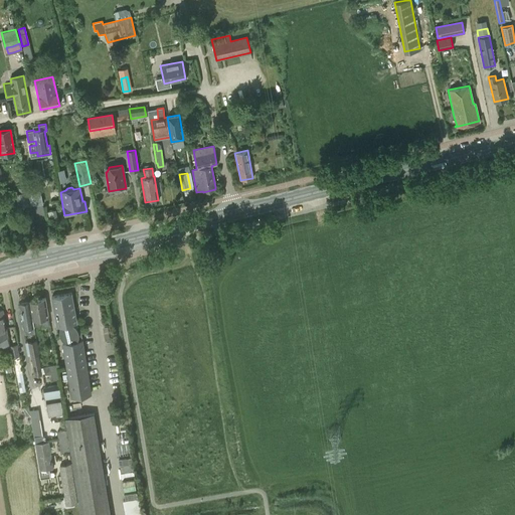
[(25,191),(17,193),(19,207),(28,205),(25,191)]
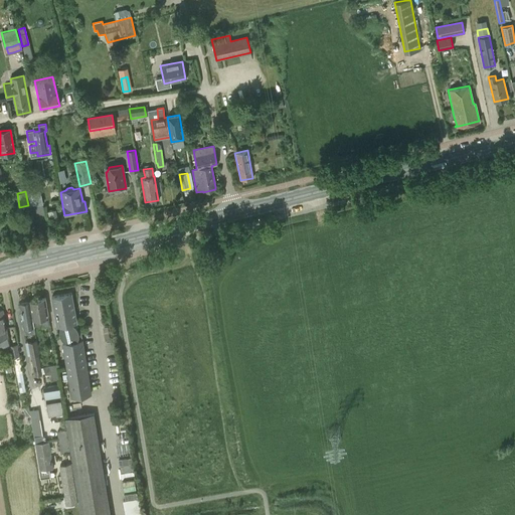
[(36,205),(42,204),(40,191),(33,192),(36,205)]
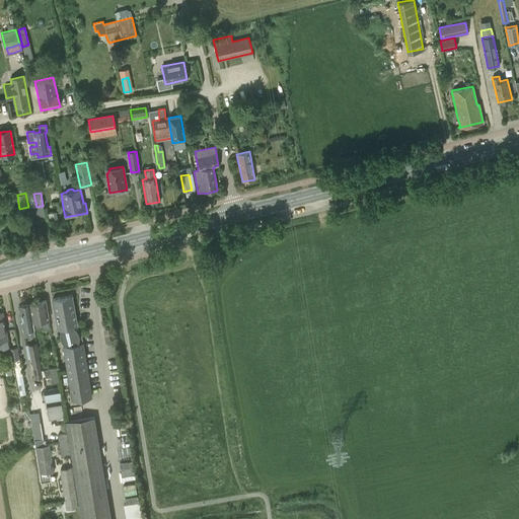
[(382,215),(372,235),(380,239),(390,220),(382,215)]
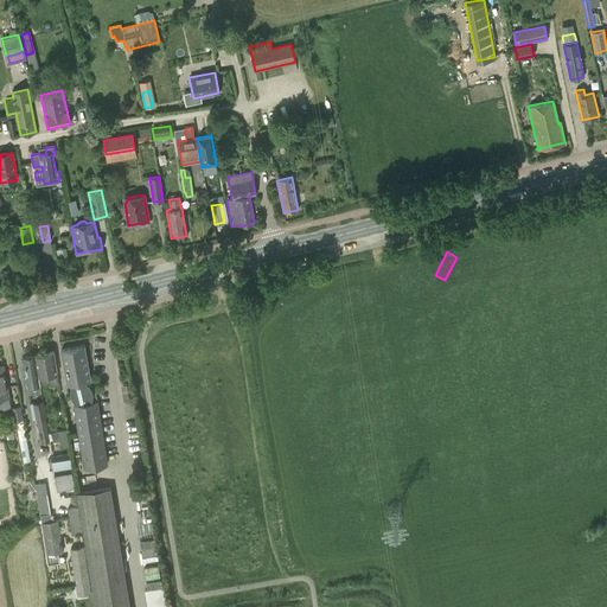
[(84,345),(72,347),(61,350),(66,384),(71,383),(71,385),(70,388),(70,389),(70,390),(70,393),(70,395),(71,396),(72,398),(74,400),(75,401),(76,402),(78,403),(96,400),(95,388),(91,388),(90,387),(91,385),(91,384),(91,383),(90,382),(89,382),(88,382),(87,382),(85,381),(90,379),(84,345)]
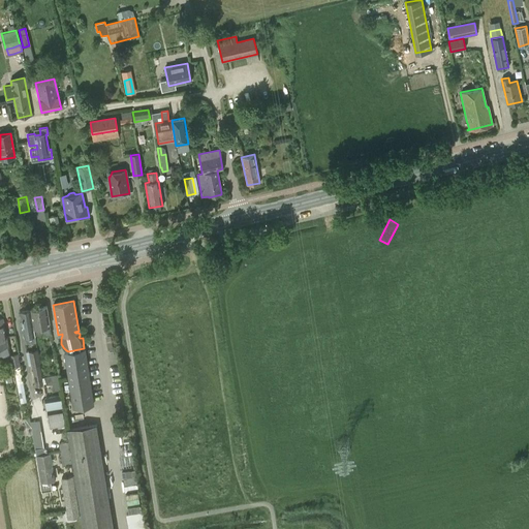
[(47,307),(38,308),(42,334),(43,336),(51,335),(47,307)]
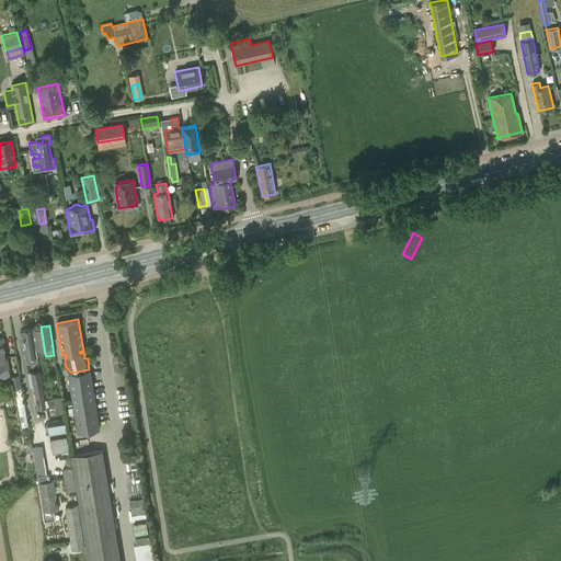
[(41,327),(33,328),(37,355),(45,354),(41,327)]
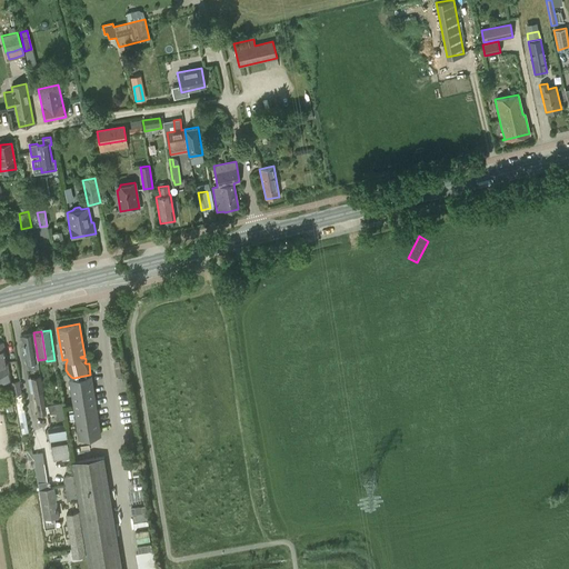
[(38,360),(33,332),(21,335),(26,362),(38,360)]
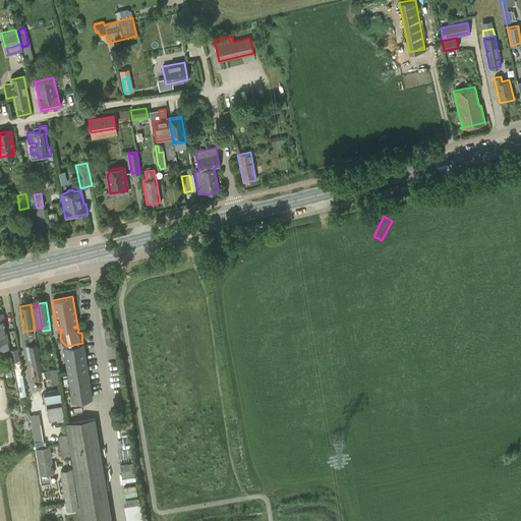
[(82,343),(67,346),(62,347),(72,401),(92,398),(82,343)]
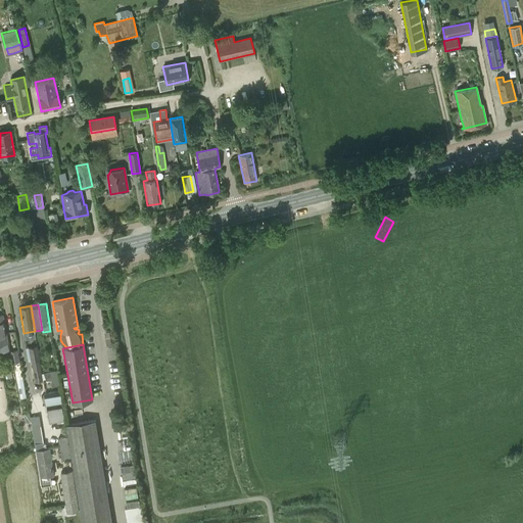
[(31,360),(39,359),(37,346),(29,348),(31,360)]
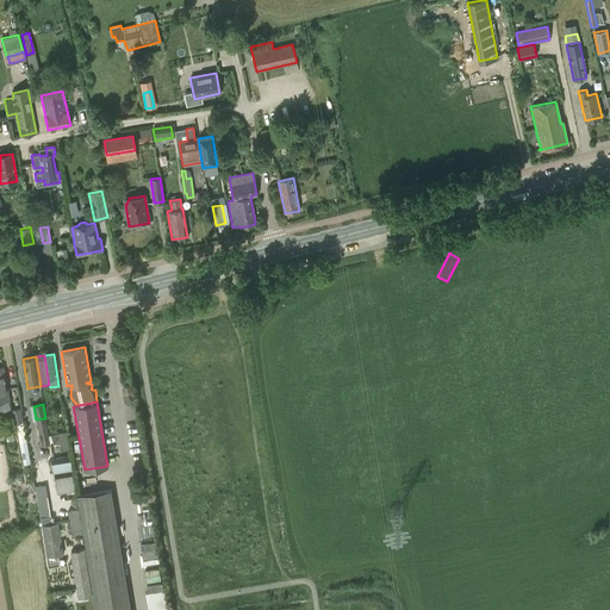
[(20,408),(11,409),(13,423),(14,423),(23,465),(30,464),(23,422),(20,408)]
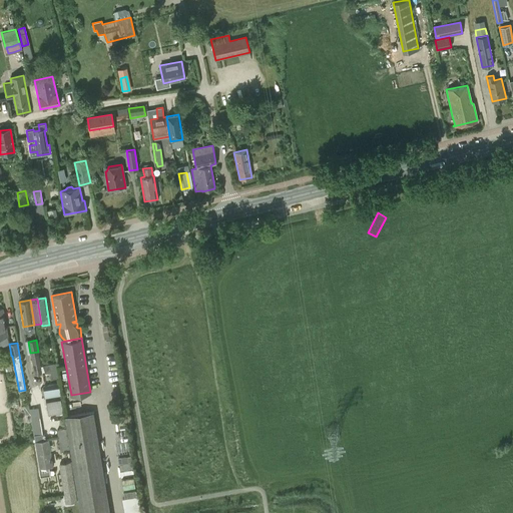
[(41,373),(38,354),(31,356),(33,364),(34,374),(41,373)]
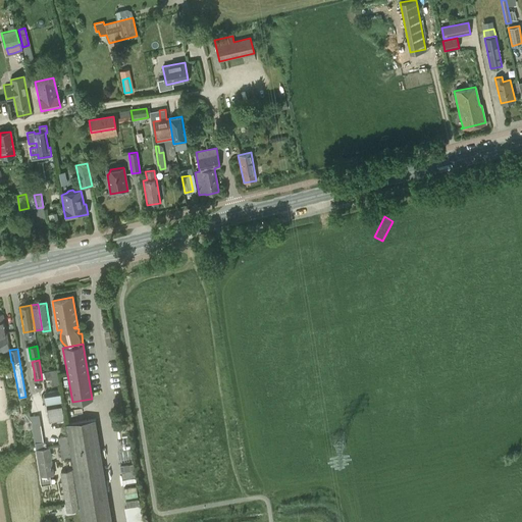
[(57,371),(50,372),(51,380),(52,387),(60,385),(57,371)]
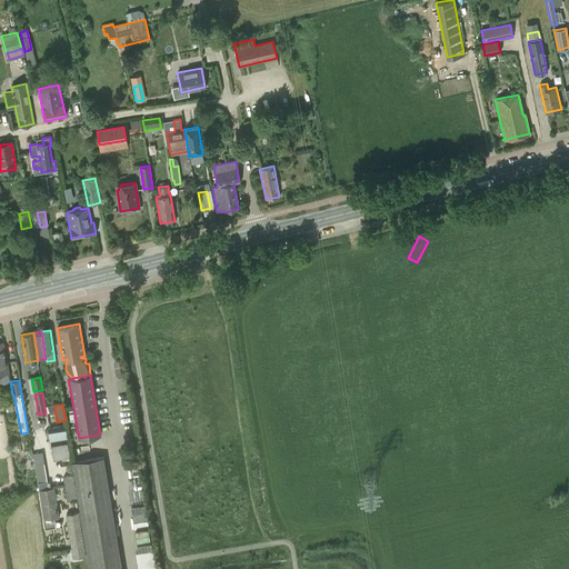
[(48,428),(53,460),(53,461),(55,461),(55,460),(70,458),(65,426),(48,428)]
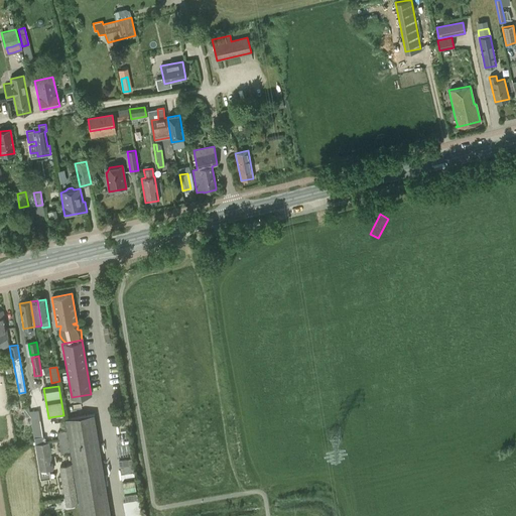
[(48,441),(43,442),(38,410),(29,411),(33,437),(34,437),(39,471),(52,469),(48,441)]
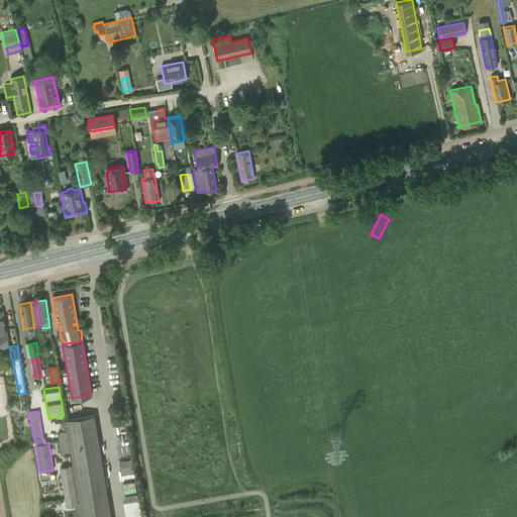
[(66,419),(79,503),(79,505),(81,516),(110,516),(94,415),(66,419)]
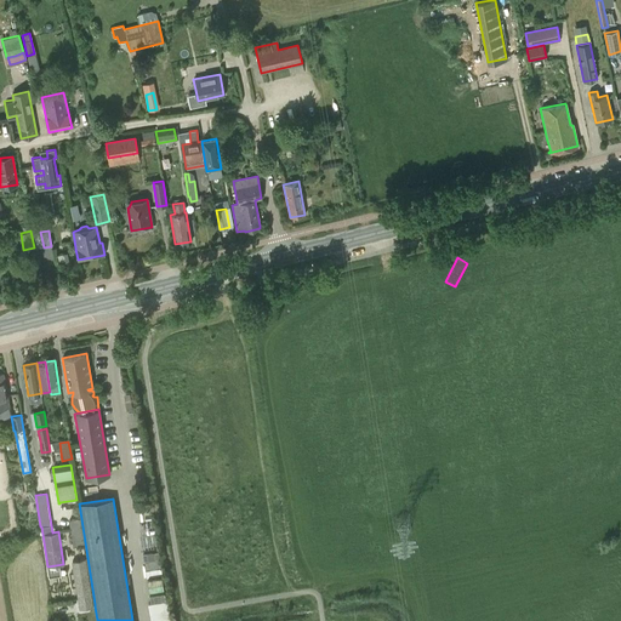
[(79,518),(69,520),(73,547),(83,546),(79,518)]
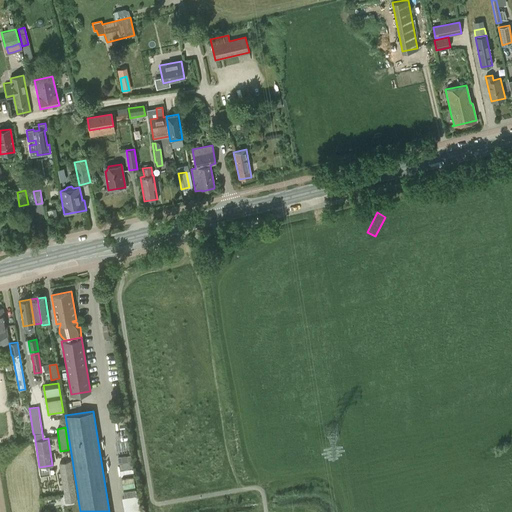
[(130,445),(118,445),(118,462),(130,461),(130,445)]
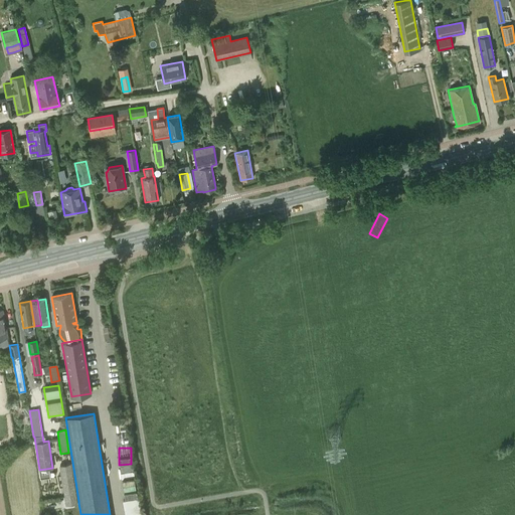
[(78,503),(78,501),(72,463),(59,465),(66,505),(78,503)]
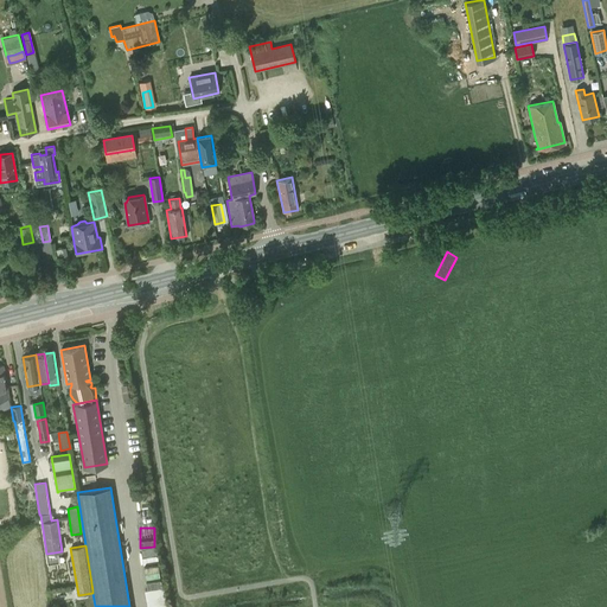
[(155,556),(157,555),(155,548),(142,550),(146,570),(158,569),(155,556)]
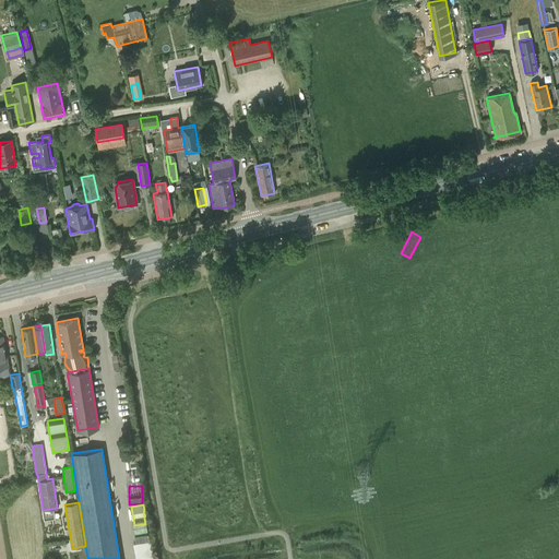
[(156,558),(153,538),(150,538),(147,526),(133,530),(138,558),(156,558)]
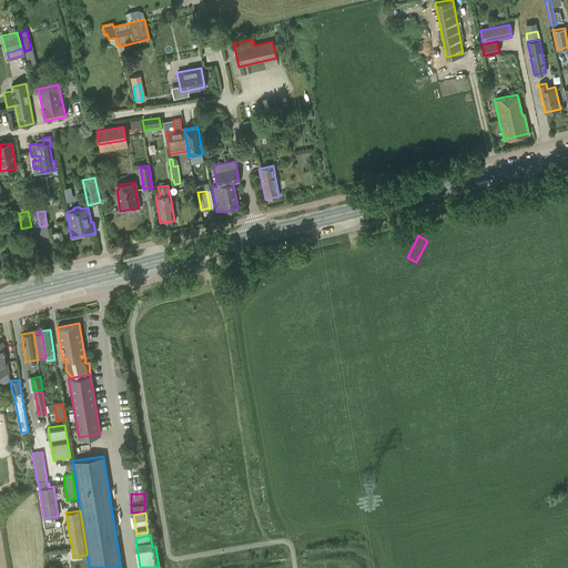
All buildings are outlined.
